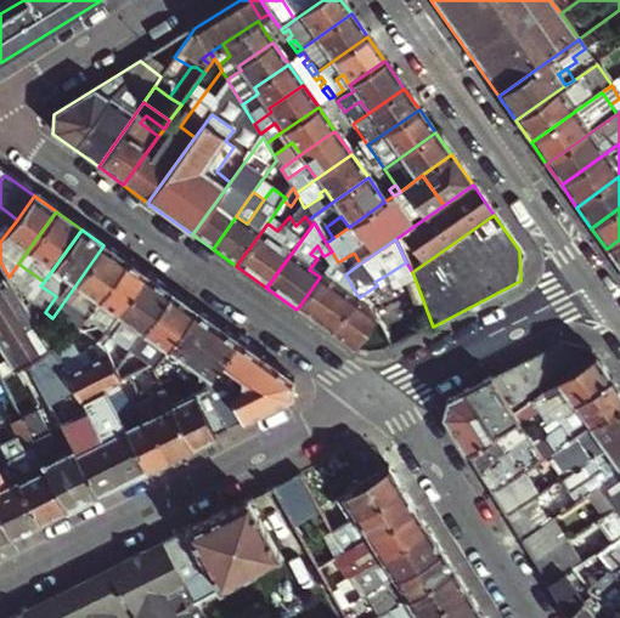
[(619,239),(607,249),(619,268),(619,239)]
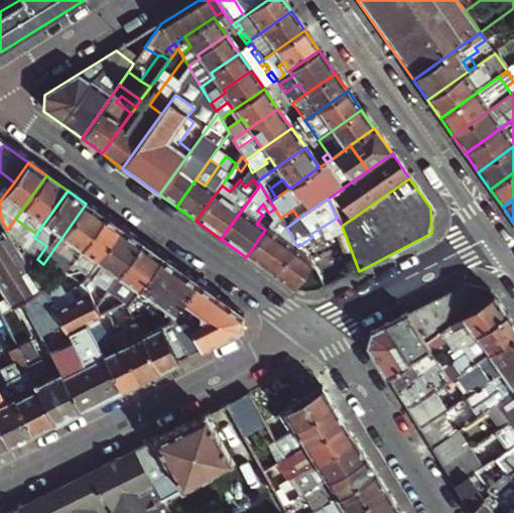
[(104,217),(86,204),(43,264),(48,267),(58,255),(70,263),(104,217)]
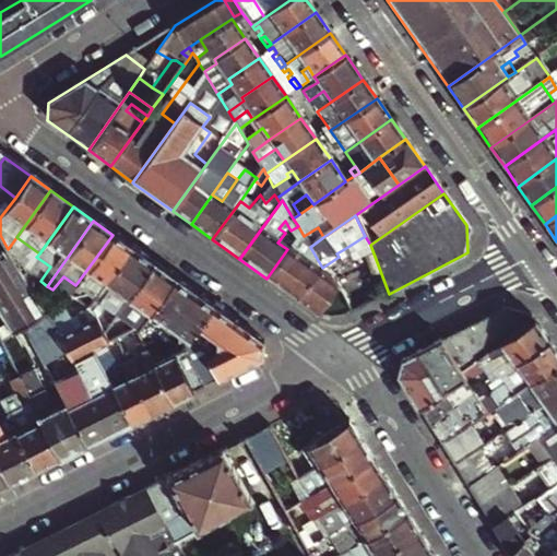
[(0,314),(1,315),(14,336),(26,330),(44,317),(36,302),(22,276),(16,264),(8,249),(0,235),(0,314)]
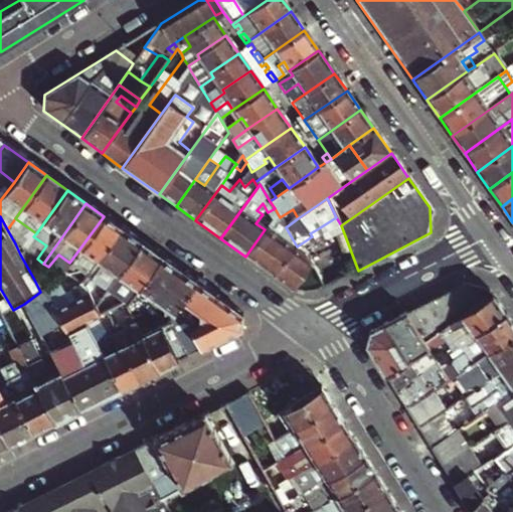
[(104,216),(69,263),(69,265),(84,276),(120,227),(104,216)]
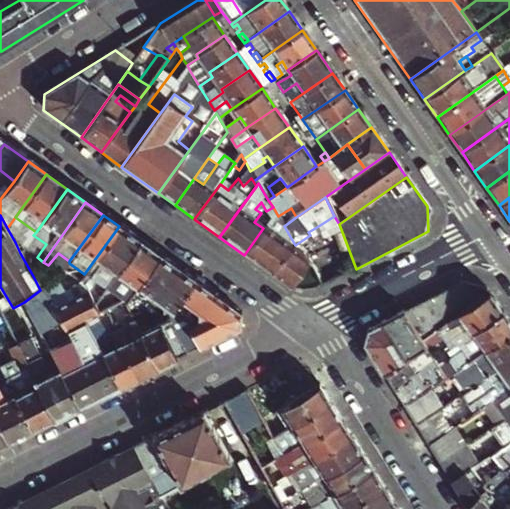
[(20,253),(33,235),(36,232),(15,217),(10,224),(21,233),(15,242),(20,253)]
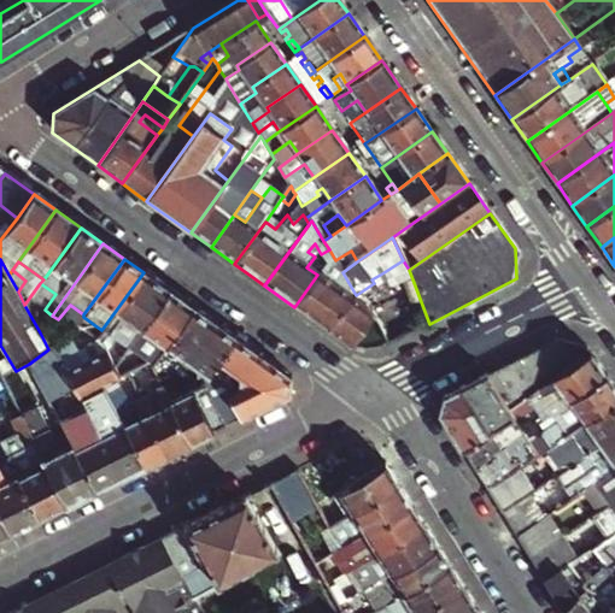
[(29,364),(71,446),(94,491),(145,466),(110,395),(124,388),(119,378),(113,367),(106,354),(104,349),(101,345),(105,339),(112,329),(150,277),(144,272),(101,330),(99,335),(94,340),(89,337),(75,326),(54,355),(51,347),(48,349),(29,364)]
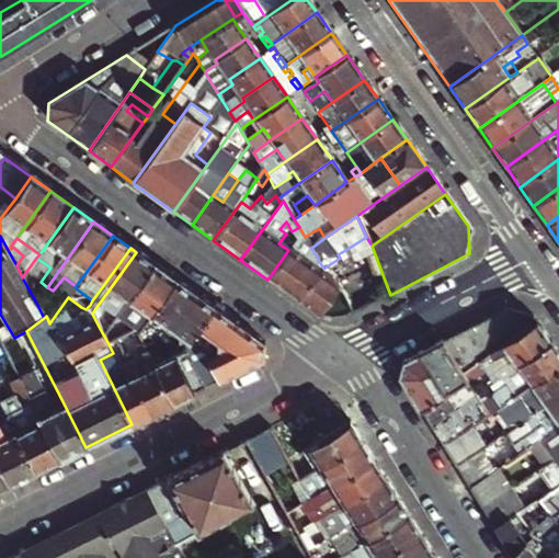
[(319,273),(288,250),(267,280),(297,302),(319,273)]
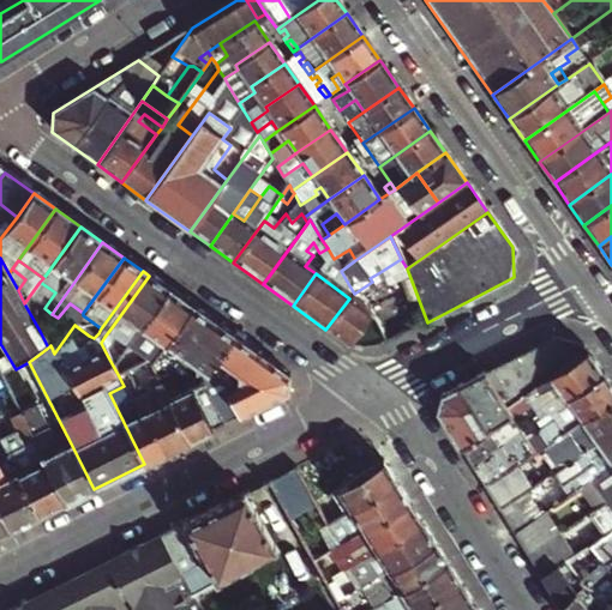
[(139,330),(168,290),(149,276),(112,327),(131,340),(139,330)]
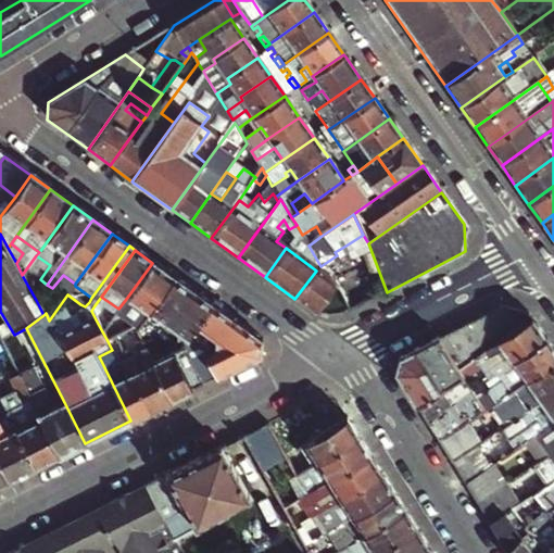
[(136,334),(175,278),(152,263),(126,299),(131,302),(124,314),(134,321),(130,326),(133,328),(136,334)]
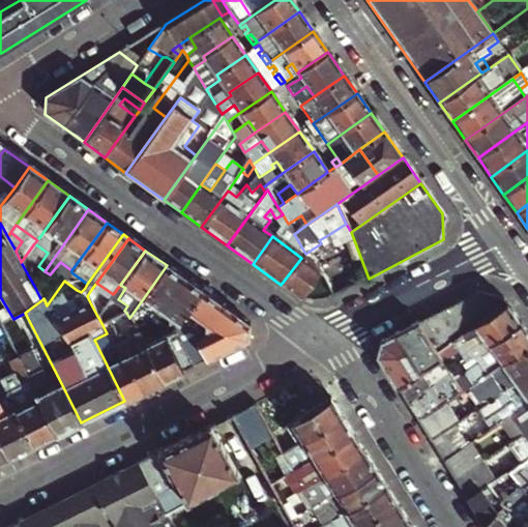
[(301,258),(281,285),(301,299),(319,275),(314,266),(301,258)]
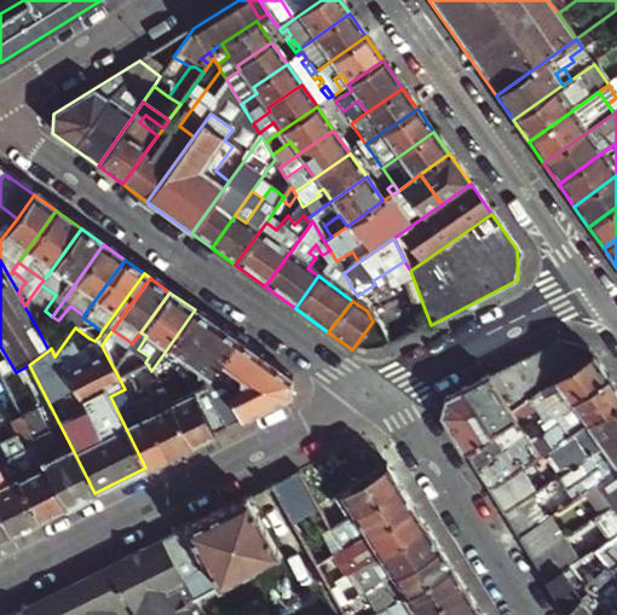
[(177,378),(215,325),(195,309),(151,371),(156,382),(173,360),(178,364),(171,373),(177,378)]
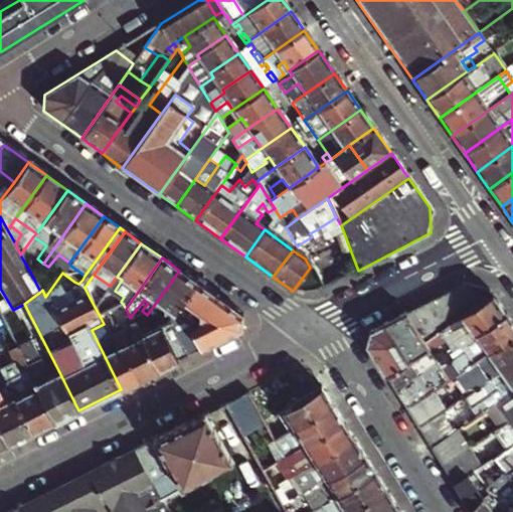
[(183,301),(196,283),(179,271),(147,315),(153,320),(156,316),(166,323),(171,317),(174,313),(183,301)]
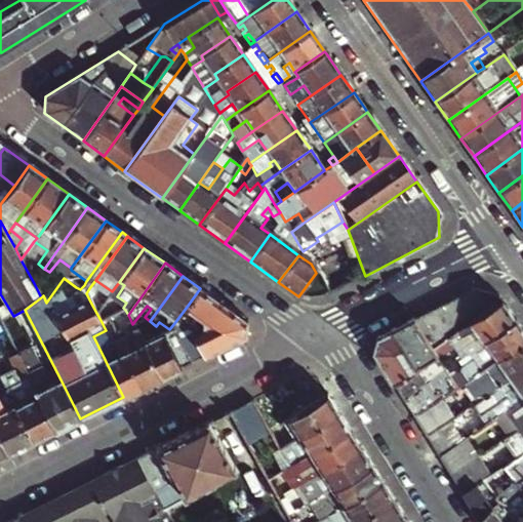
[(112,291),(108,297),(123,308),(126,303),(117,296),(124,285),(119,282),(112,291)]
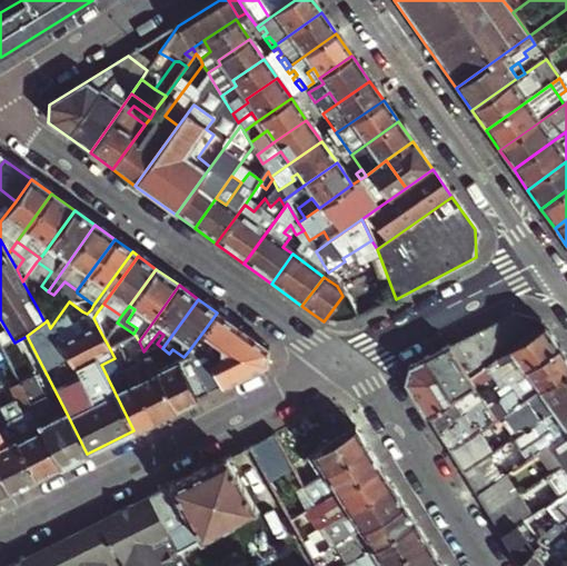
[(93,318),(96,323),(100,320),(102,325),(98,327),(105,339),(113,327),(97,313),(93,318)]
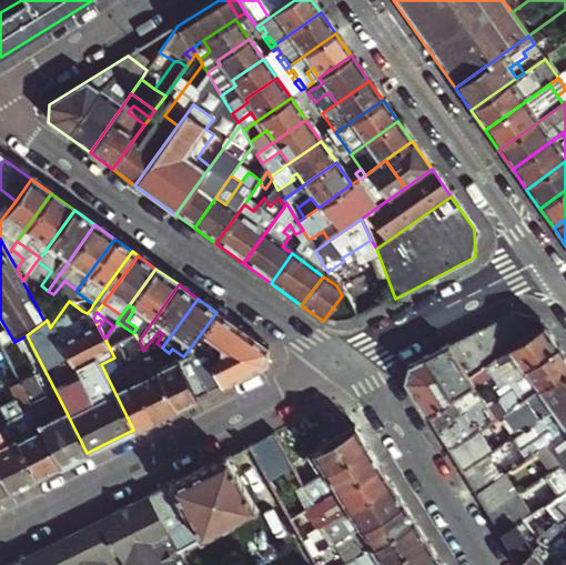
[(204,354),(192,345),(189,350),(192,352),(189,357),(206,394),(265,364),(266,347),(216,312),(202,332),(220,344),(221,349),(204,354)]
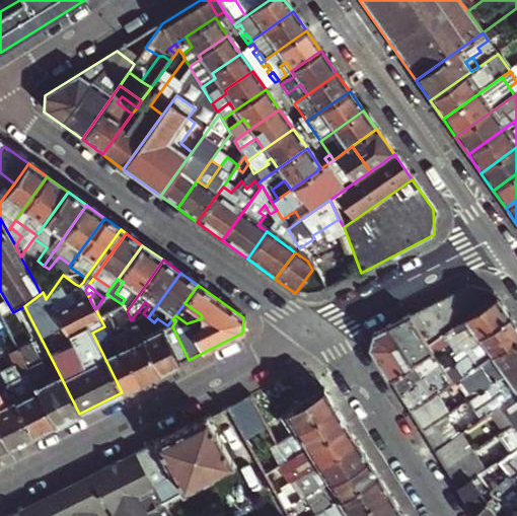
[(408,317),(425,347),(441,336),(496,299),(491,293),(469,286),(408,317)]
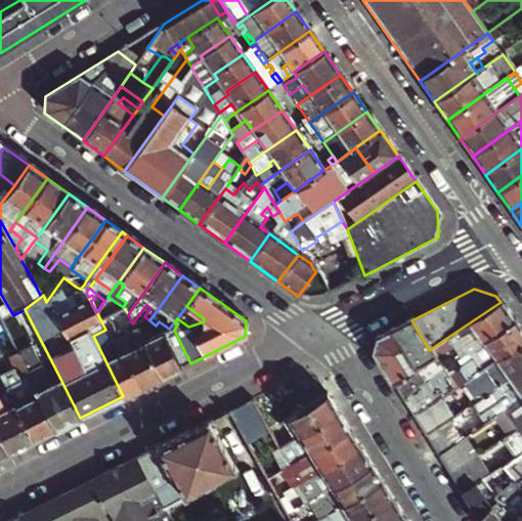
[(0,322),(1,322),(13,315),(1,295),(0,296),(0,322)]
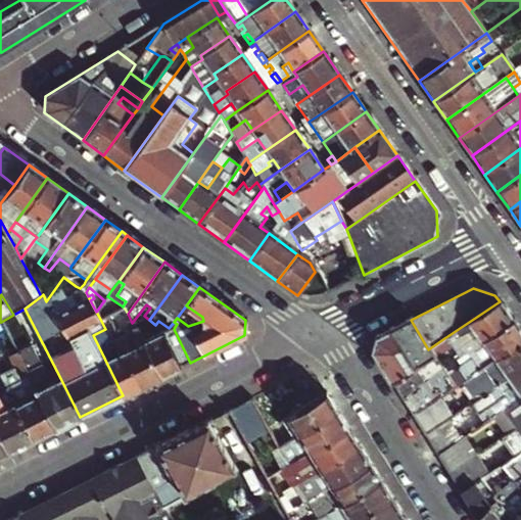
[(458,359),(513,321),(500,301),(444,338),(458,359)]
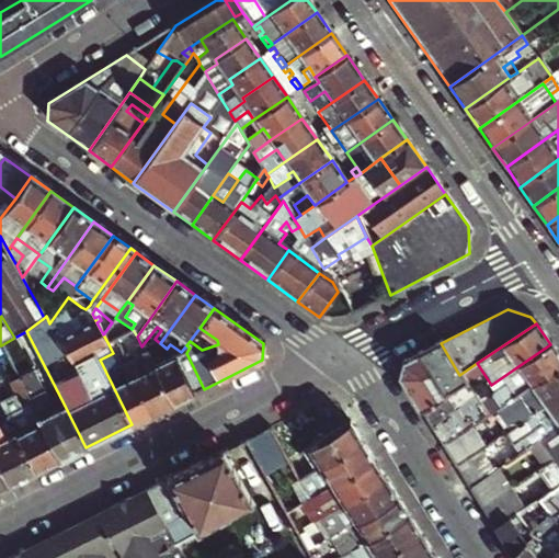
[(171,406),(155,372),(148,360),(141,346),(137,337),(134,331),(115,341),(151,414),(171,406)]
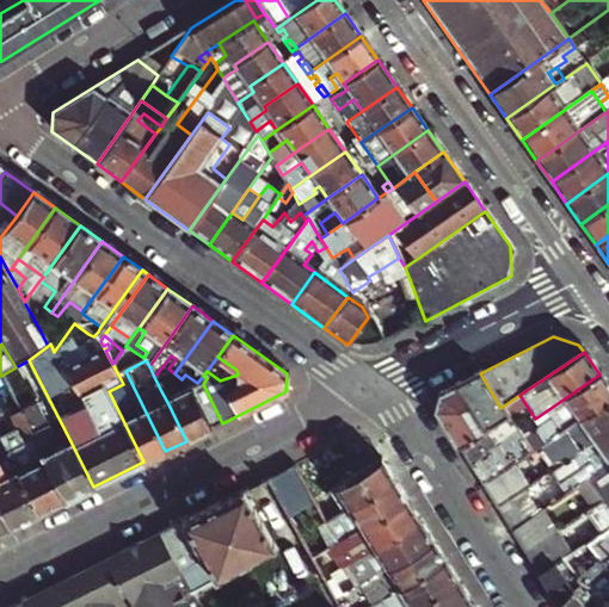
[(165,451),(125,371),(118,375),(123,384),(109,391),(143,462),(165,451)]
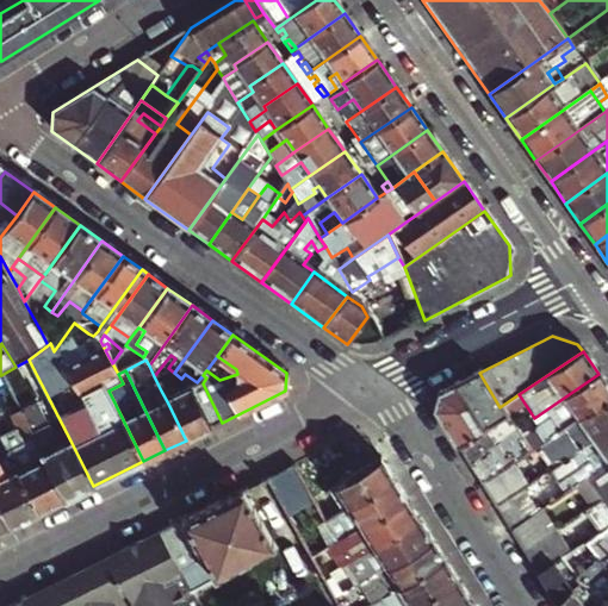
[(440,392),(434,412),(482,486),(514,463),(529,453),(522,442),(521,439),(500,454),(483,466),(477,457),(494,445),(484,431),(506,417),(500,407),(479,373),(440,392)]
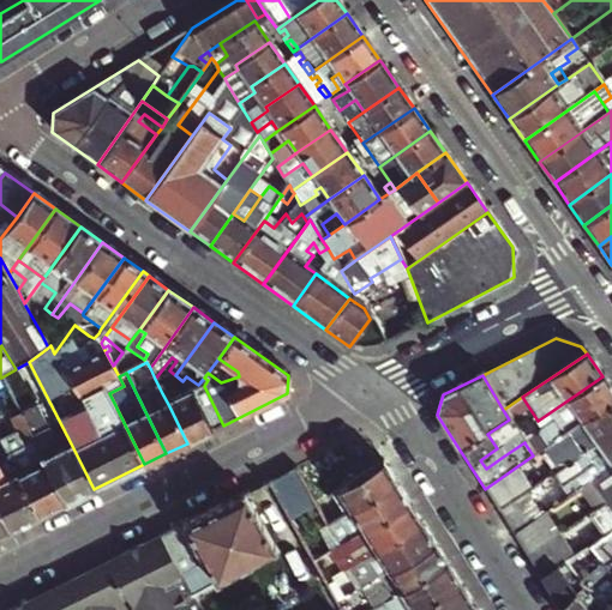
[(611,402),(611,390),(603,376),(538,421),(519,433),(525,442),(526,445),(545,432),(553,442),(558,439),(611,402)]
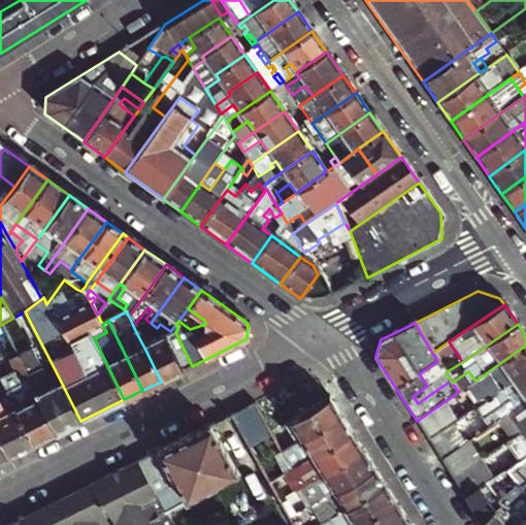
[(165,339),(145,350),(161,382),(192,366),(175,332),(178,327),(175,325),(170,331),(165,339)]
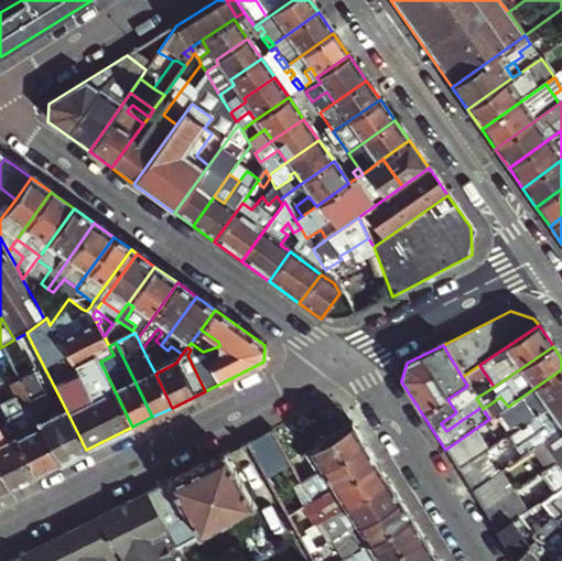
[(155,374),(176,363),(158,349),(149,362),(155,374)]
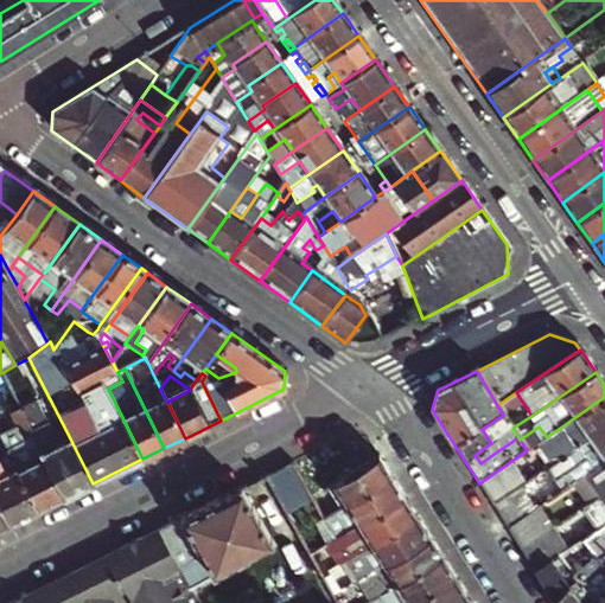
[(567,455),(604,429),(604,397),(552,434),(567,455)]
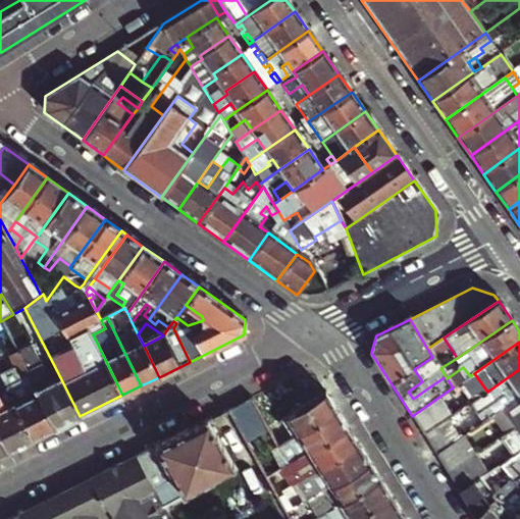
[(6,390),(32,439),(54,428),(17,354),(14,347),(9,350),(9,357),(14,368),(0,375),(6,390)]
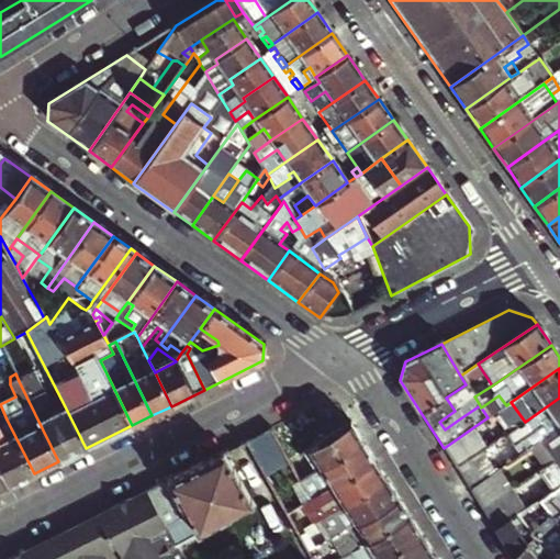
[(34,373),(19,381),(58,461),(86,448),(65,406),(54,412),(34,373)]
